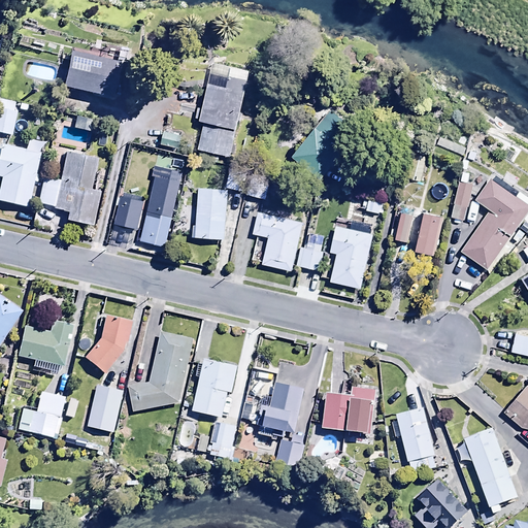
[(68,48),(61,84),(112,94),(120,59),(68,48)]
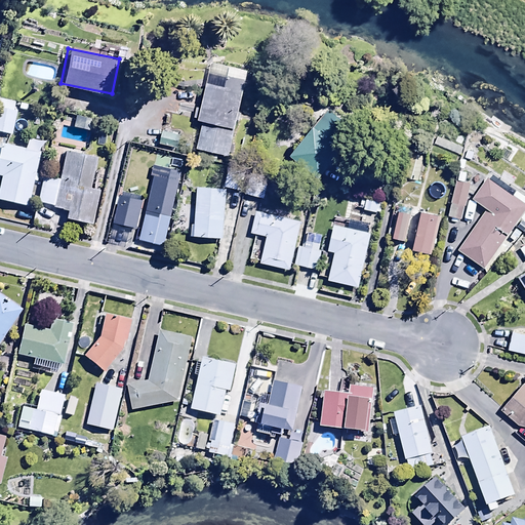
[(198,118),(198,120),(201,121),(195,149),(227,156),(246,68),(211,59),(201,107),(196,106),(193,116),(198,118)]
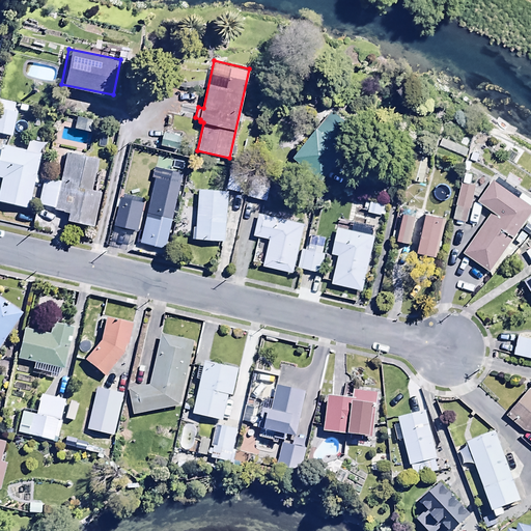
[(333,106),(292,156),(322,180),(363,132),(333,106)]
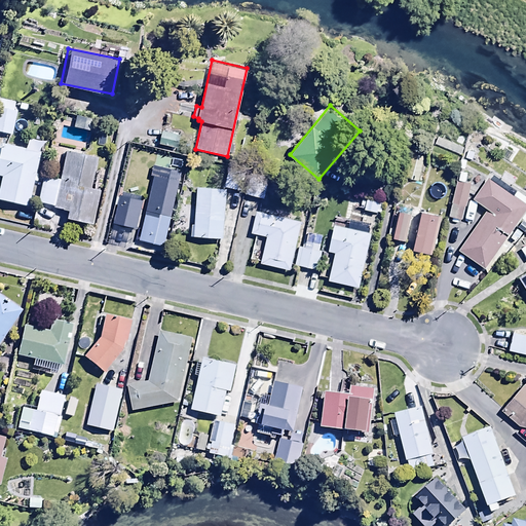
[(0,132),(10,134),(14,110),(0,106),(0,132)]
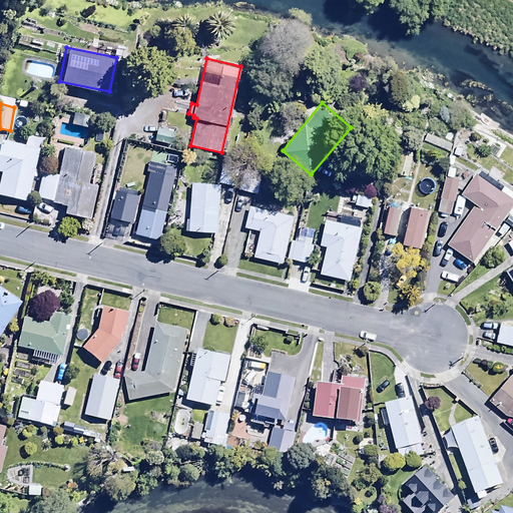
[(158,126),(154,139),(172,144),(175,130),(158,126)]
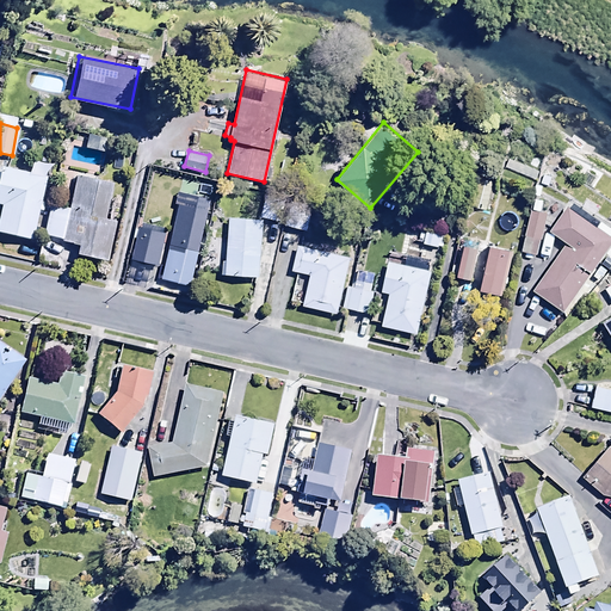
[(507,159),(504,167),(534,180),(537,172),(507,159)]
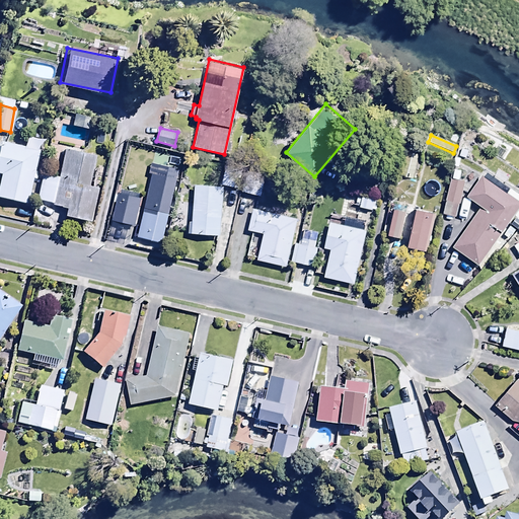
[(0,196),(27,203),(39,150),(0,141),(0,196)]
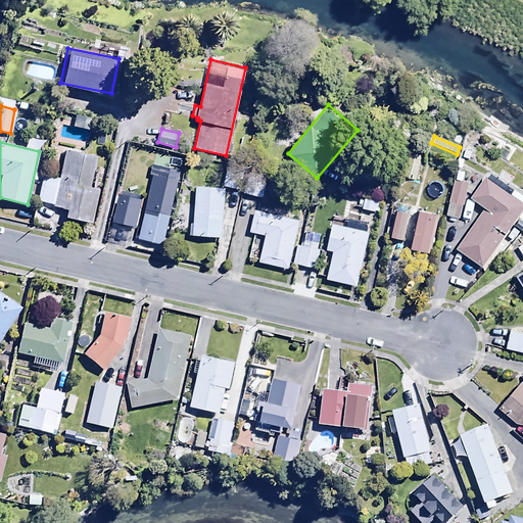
[(35,201),(64,208),(62,216),(90,222),(98,187),(89,185),(96,155),(65,148),(58,178),(41,175),(35,201)]
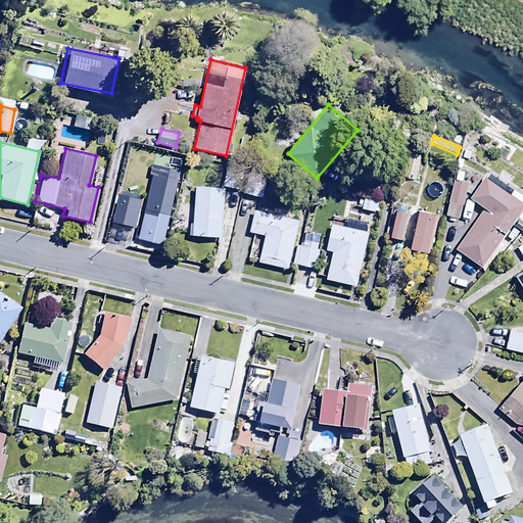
[(417,182),(421,157),(405,153),(399,179),(417,182)]
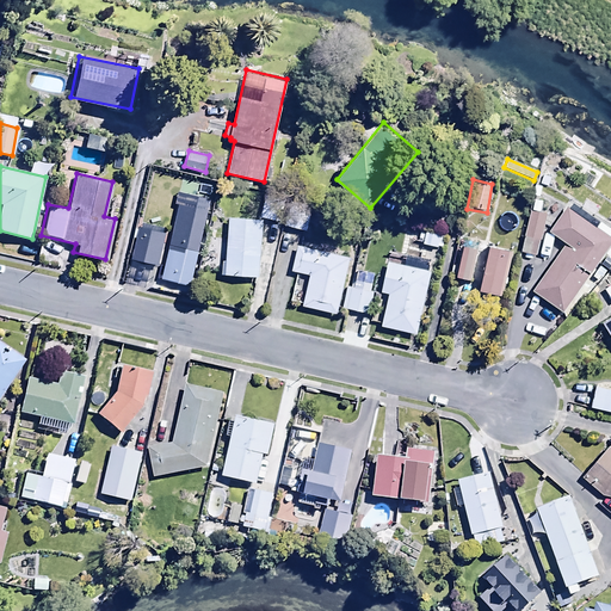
[(265,201),(261,216),(281,220),(283,204),(265,201)]
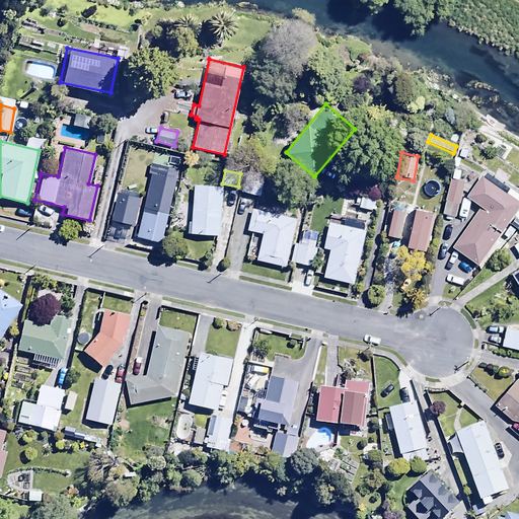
[(506,192),(479,173),(465,195),(480,205),(451,246),(476,265),(518,203),(518,193),(510,187),(506,192)]
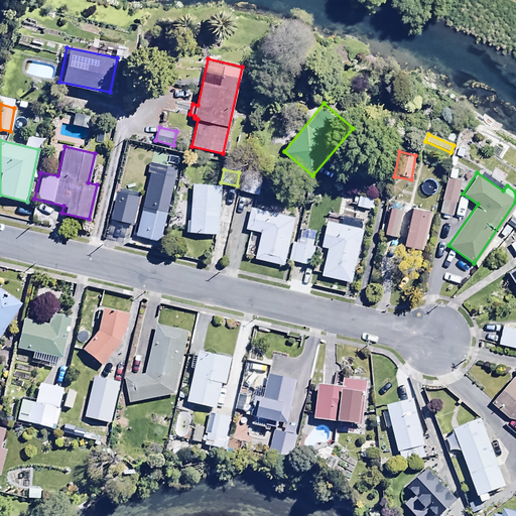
[(446,177),(439,213),(454,216),(461,180),(446,177)]
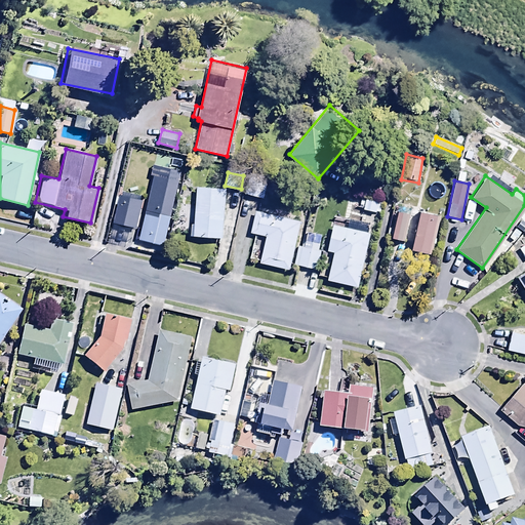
[(248,182),(244,193),(264,199),(268,188),(248,182)]
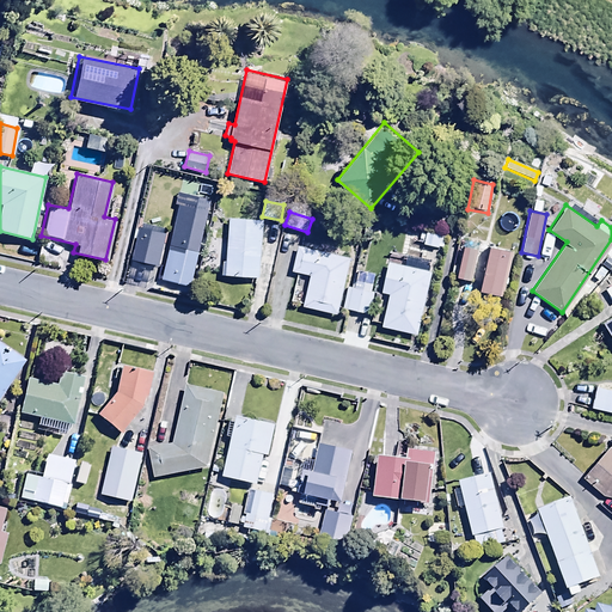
[(262,219),(228,218),(225,262),(221,261),(220,274),(258,276),(262,219)]
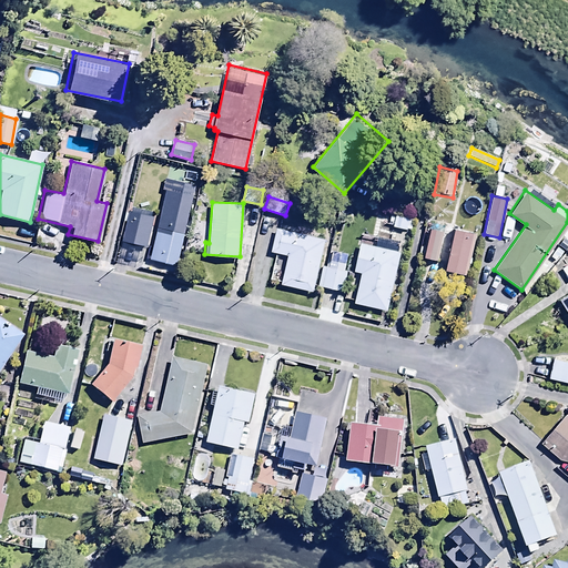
[(393,229),(407,230),(408,216),(395,214),(395,217),(389,216),(388,224),(394,224),(393,229)]
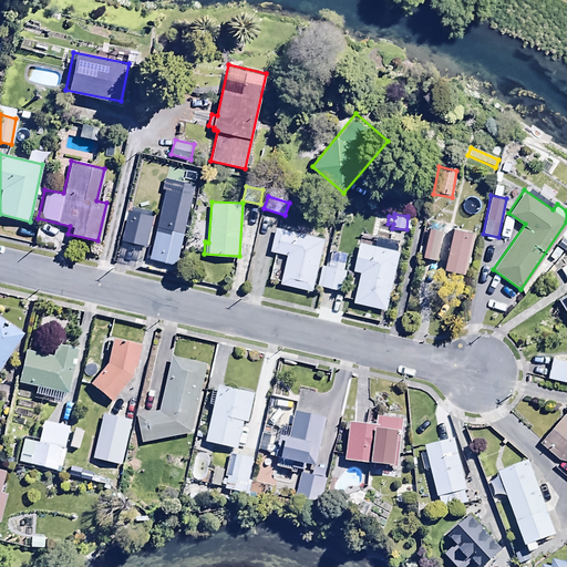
[(179,234),(182,224),(158,218),(150,258),(178,265),(185,235),(179,234)]
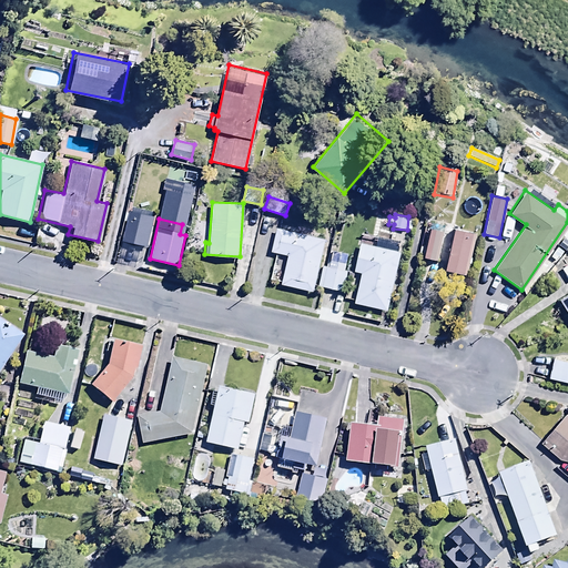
[(424,257),(437,260),(444,226),(432,224),(424,257)]
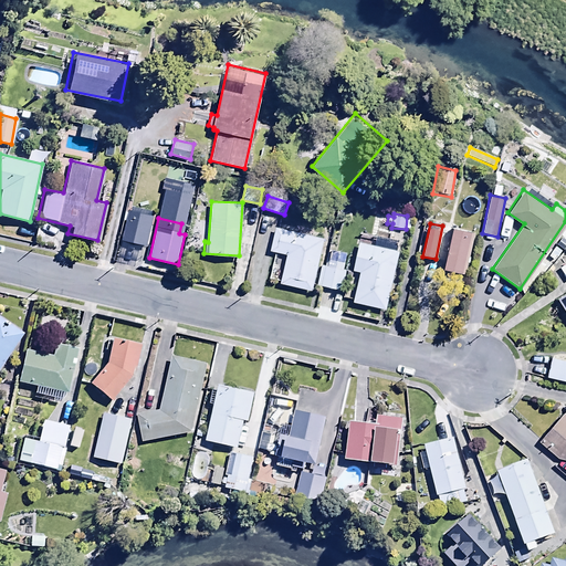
[(468,255),(474,231),(453,226),(443,266),(463,272),(467,263),(470,263),(471,257),(468,255)]
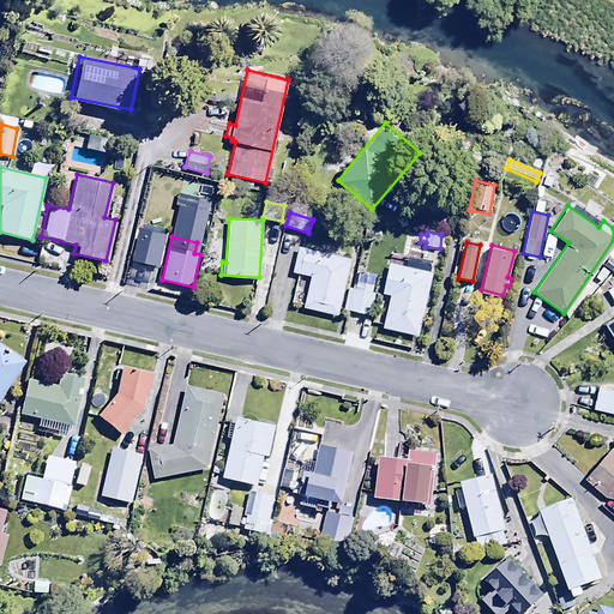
[(293,272),(298,274),(292,301),(305,305),(304,307),(338,314),(350,257),(299,246),(293,272)]
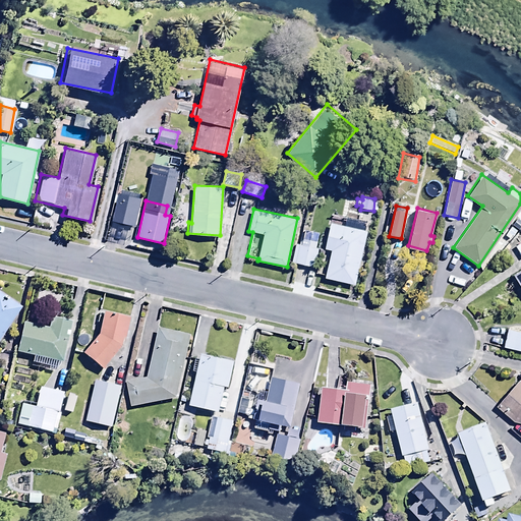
[(355,285),(366,229),(330,222),(325,248),(331,250),(325,278),(355,285)]
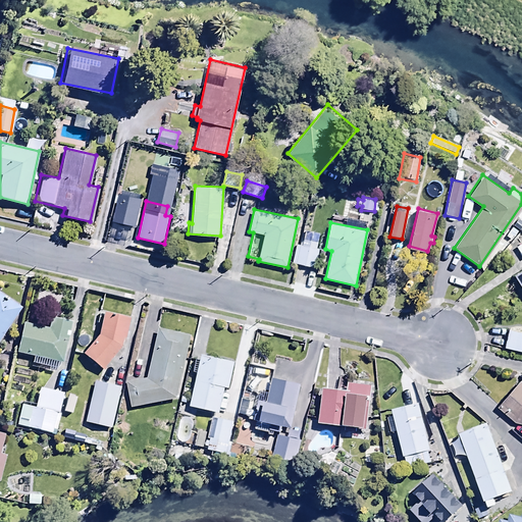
[(318,249),(296,245),(292,263),(314,267),(318,249)]
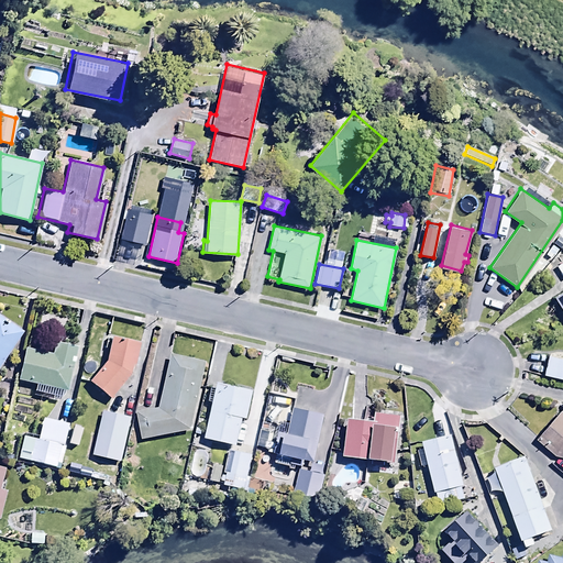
[(0,317),(0,363),(21,331),(0,317)]
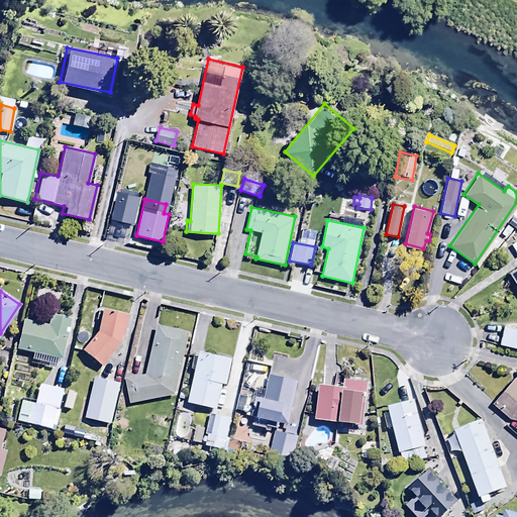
[(102,367),(120,342),(126,315),(101,310),(96,331),(81,350),(102,367)]
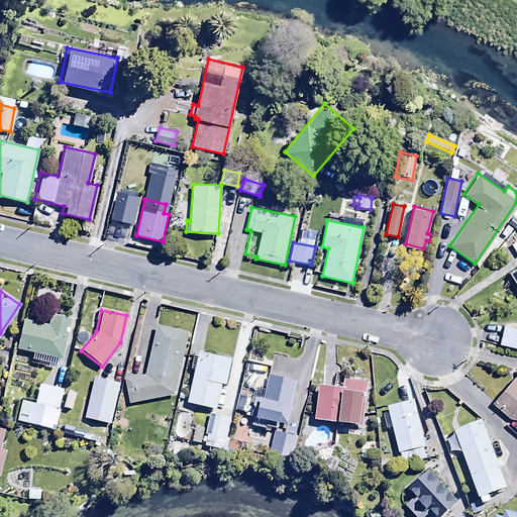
[(46,325),(21,319),(15,349),(61,359),(70,318),(48,314),(46,325)]
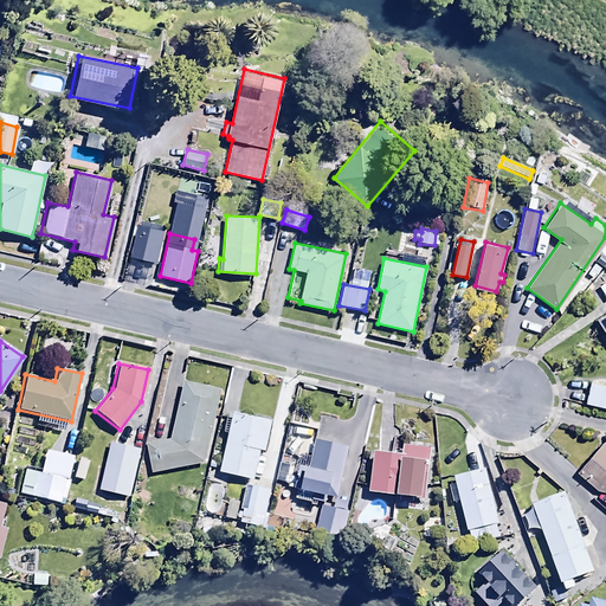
[(205,462),(221,388),(182,380),(169,438),(146,443),(152,472),(205,462)]
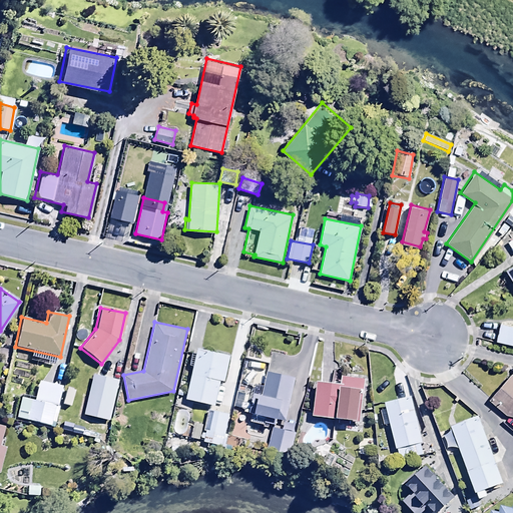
[(512,346),(512,327),(499,324),(495,342),(512,346)]
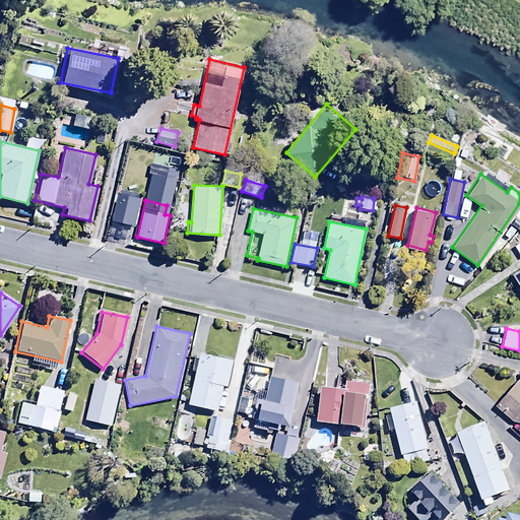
[(200,353),(198,360),(194,359),(191,372),(195,373),(188,405),(217,411),(222,386),(228,387),(234,362),(200,353)]
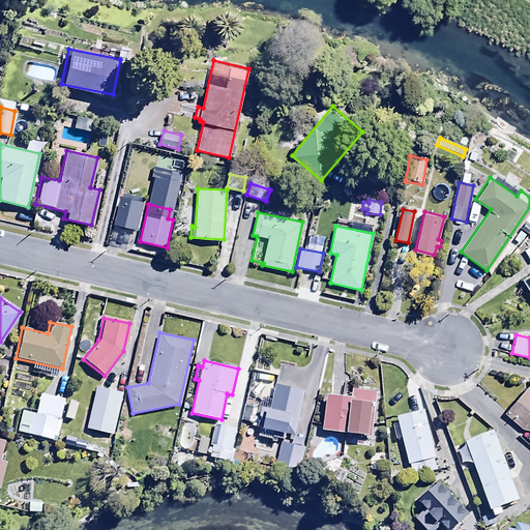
[(125,381),(111,377),(108,389),(96,387),(87,428),(113,435),(125,381)]
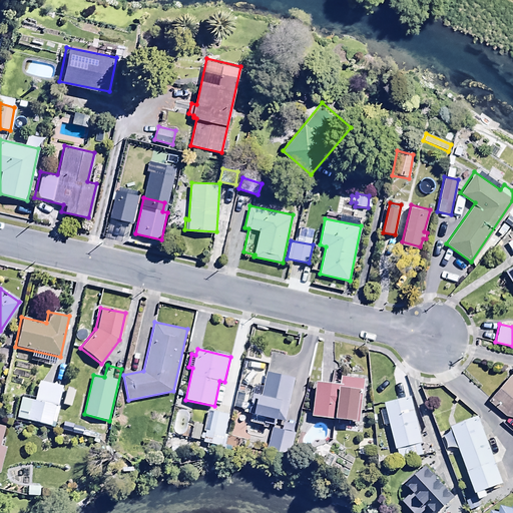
[(286,420),(296,377),(267,370),(263,386),(255,384),(246,421),(263,424),(263,426),(269,427),(270,423),(276,425),(277,418),(286,420)]
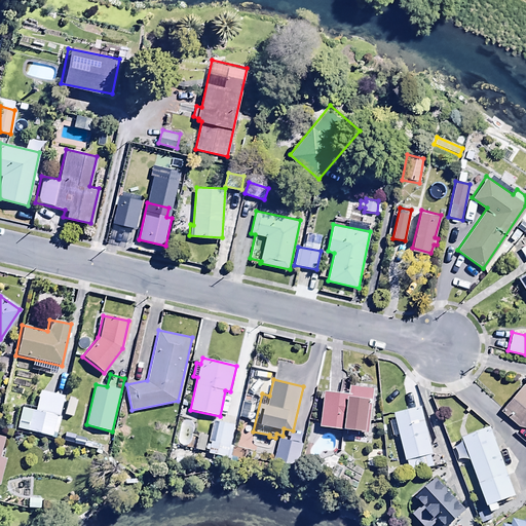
[(525,385),(522,382),(500,410),(519,426),(525,427),(525,385)]
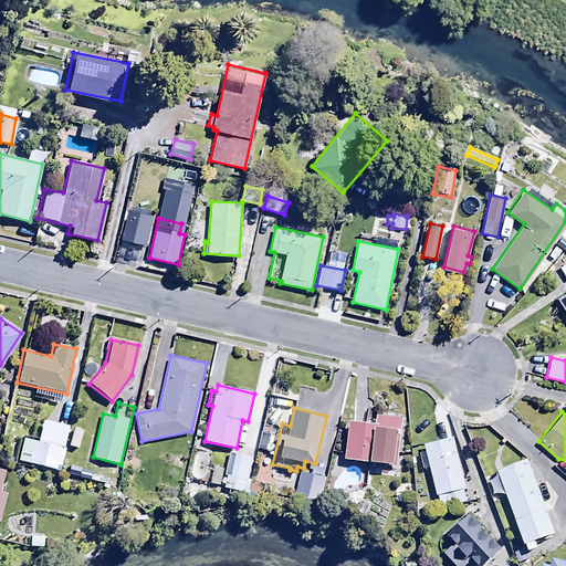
[(375,421),(349,419),(344,458),(396,463),(401,417),(376,413),(375,421)]
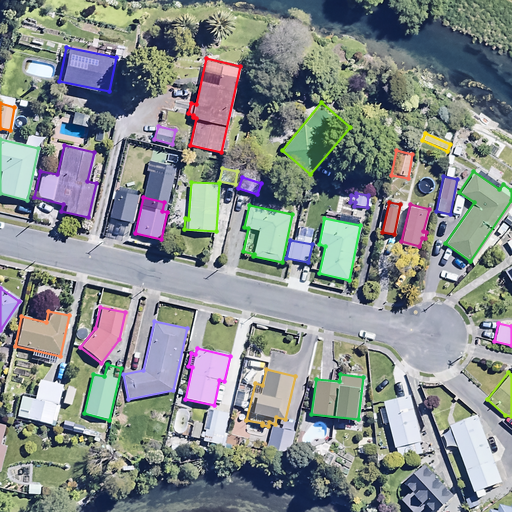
[(37,378),(32,399),(20,396),(15,417),(49,426),(54,406),(56,406),(62,385),(37,378)]
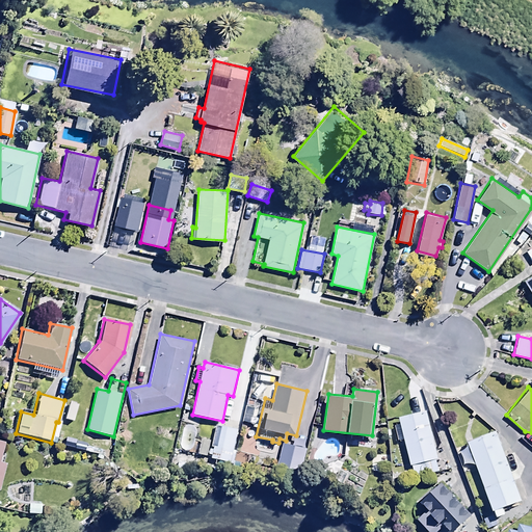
[(439,472),(426,409),(397,416),(399,424),(394,425),(397,442),(405,440),(413,477),(439,472)]
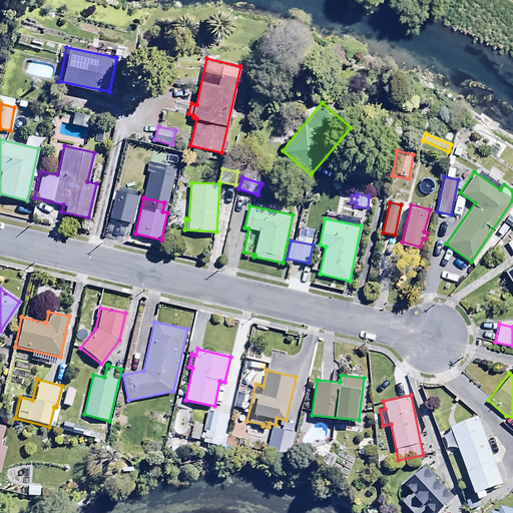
[(205,434),(203,433),(201,439),(203,439),(203,443),(221,446),(220,448),(224,448),(227,436),(223,435),(227,414),(207,410),(203,431),(205,432),(205,434)]
